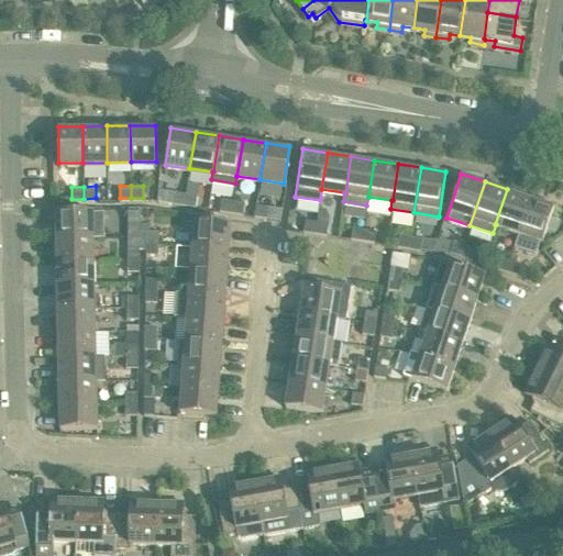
[(184,202),(186,190),(174,188),(173,201),(184,202)]
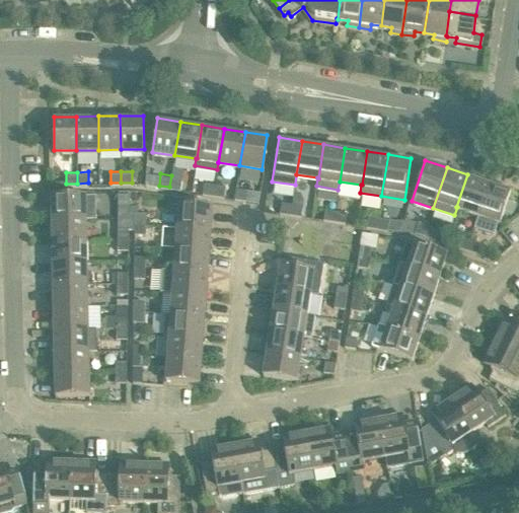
[(477,214),(488,181),(467,174),(456,207),(457,207),(477,214)]
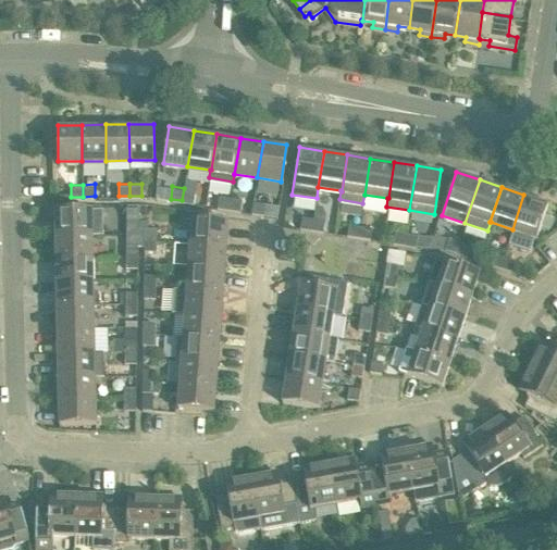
[(194,202),(195,190),(184,188),(182,200),(194,202)]
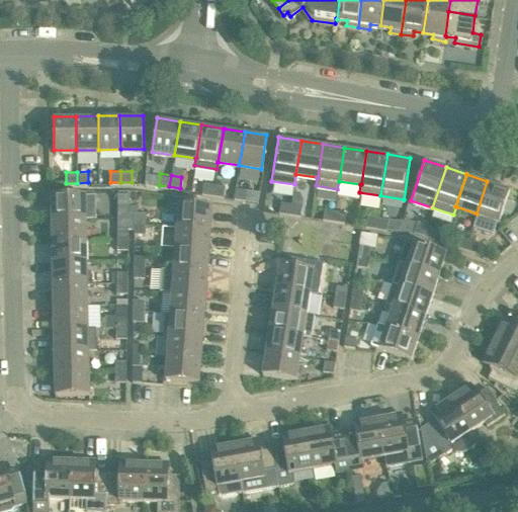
[(212,193),(214,182),(203,180),(201,191),(212,193)]
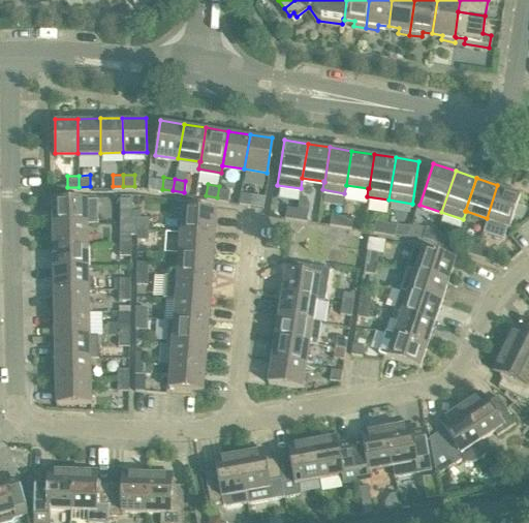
[(487,218),(483,229),(503,236),(506,225),(508,225),(514,211),(517,201),(520,192),(497,185),(487,218)]
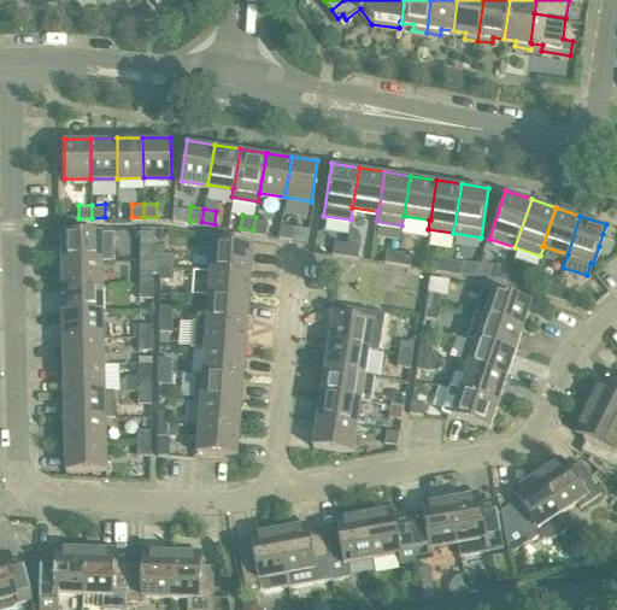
[(266,233),(268,218),(256,217),(253,230),(266,233)]
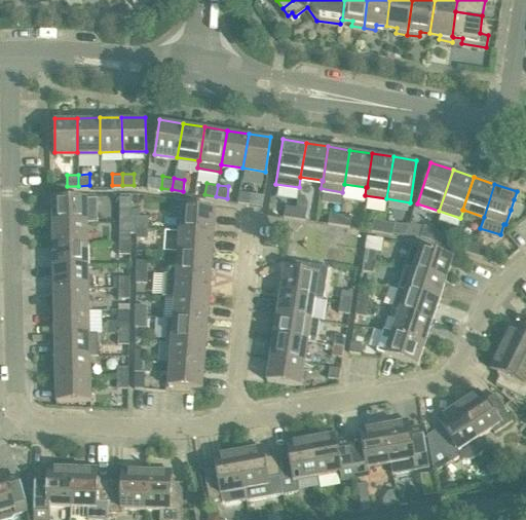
[(249,201),(251,190),(239,188),(237,199),(249,201)]
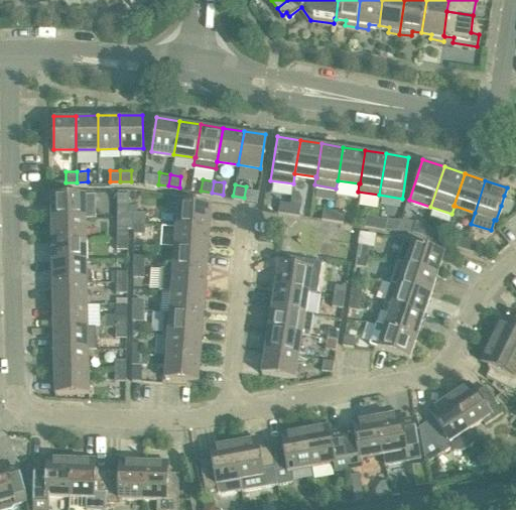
[(117,187),(117,190),(117,202),(128,202),(128,190),(128,187),(117,187)]
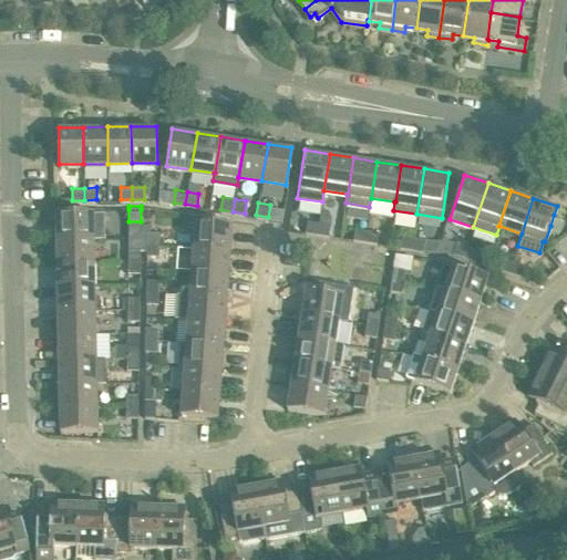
[(93,236),(105,236),(104,210),(55,210),(57,236),(93,235),(93,236)]
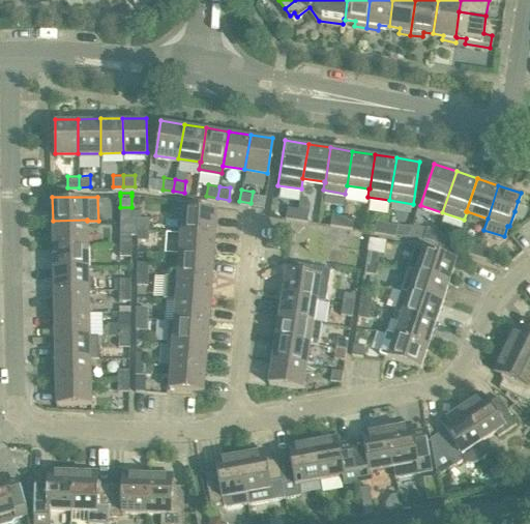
[(518,201),(514,211),(524,214),(527,204),(518,201)]
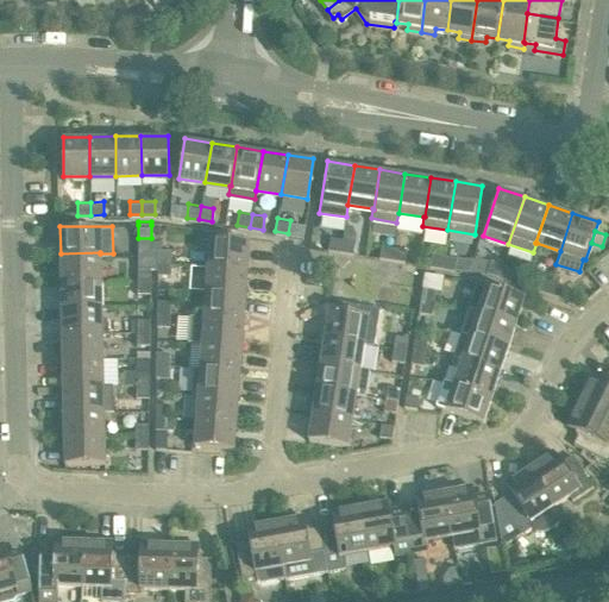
[(341,250),(343,237),(331,234),(328,248),(341,250)]
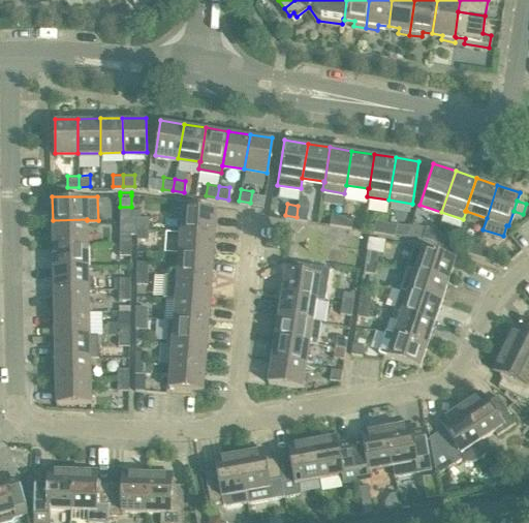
[(215,231),(217,208),(182,205),(180,227),(215,231)]
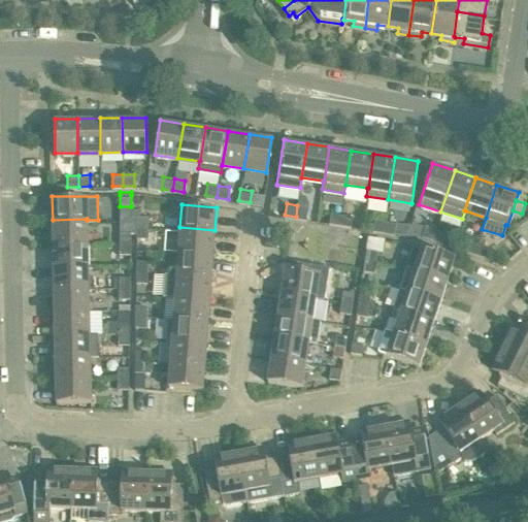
[(306,218),(308,207),(297,205),(296,217),(306,218)]
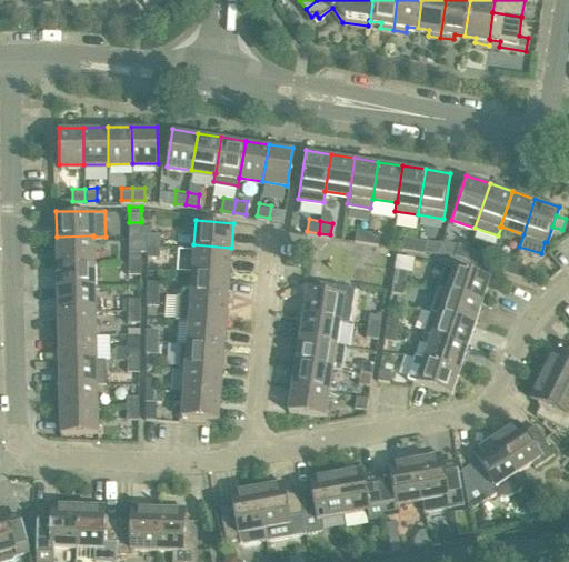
[(367,240),(368,229),(357,227),(355,238),(367,240)]
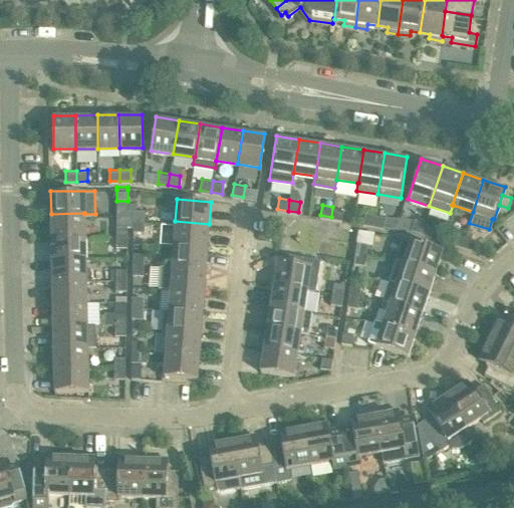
[(341,219),(343,208),(332,207),(331,217),(341,219)]
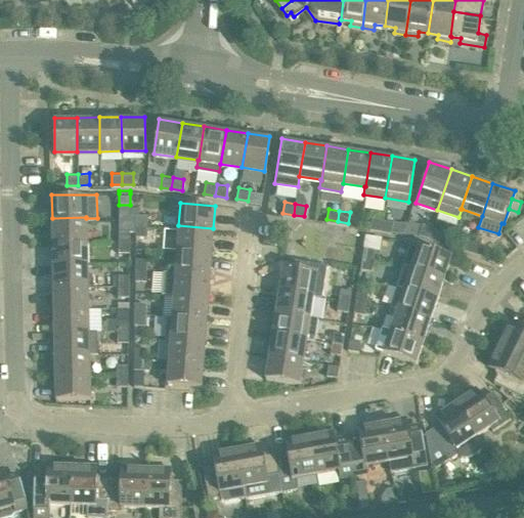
[(147,224),(147,213),(136,212),(136,224),(147,224)]
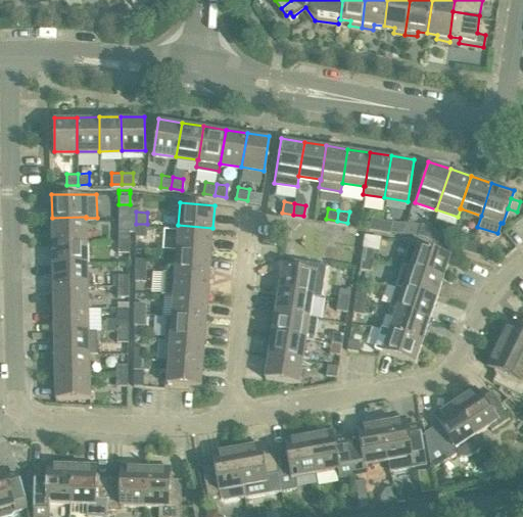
[(380,228),(382,218),(371,216),(370,226),(380,228)]
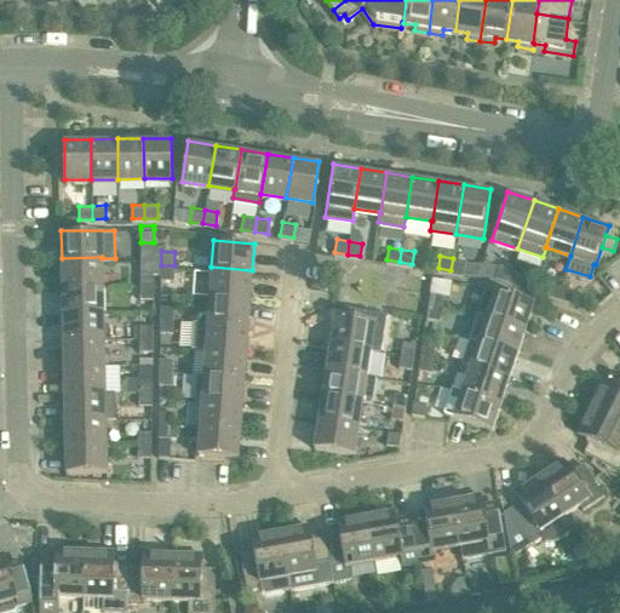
[(103,282),(102,258),(102,257),(62,258),(62,285),(103,282)]
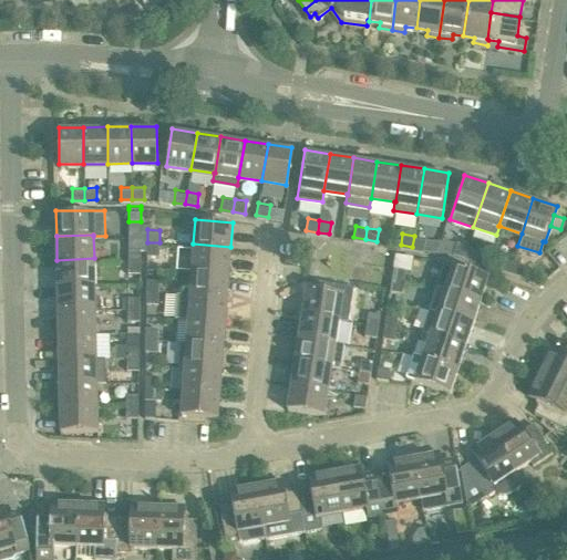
[(424,249),(426,237),(414,236),(412,247),(424,249)]
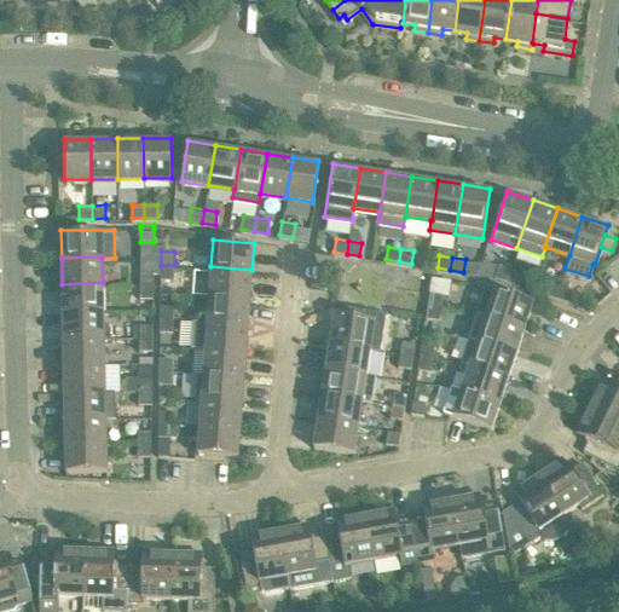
[(507,278),(510,266),(498,263),(495,275),(507,278)]
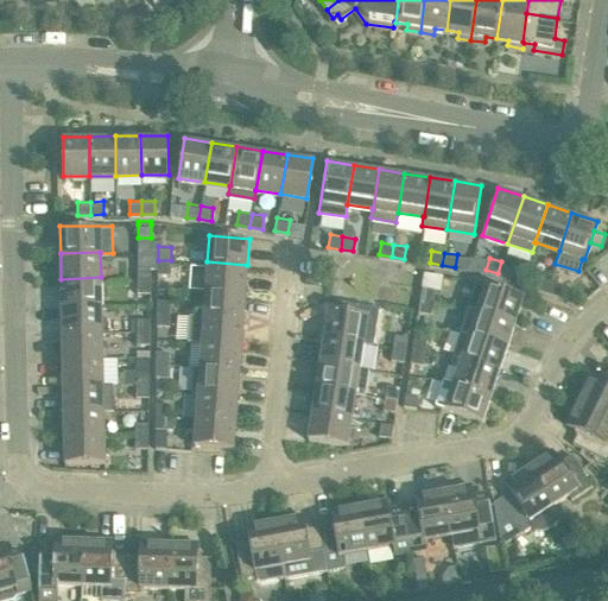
[(171,272),(171,260),(158,260),(158,272),(171,272)]
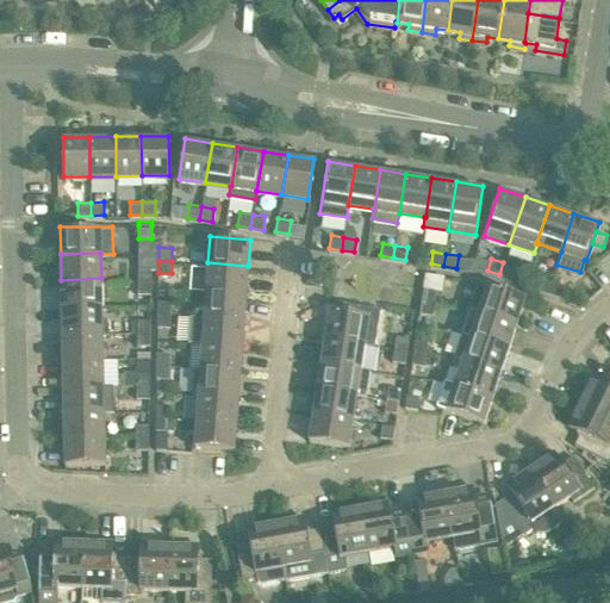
[(247,291),(248,266),(207,262),(206,288),(247,291)]
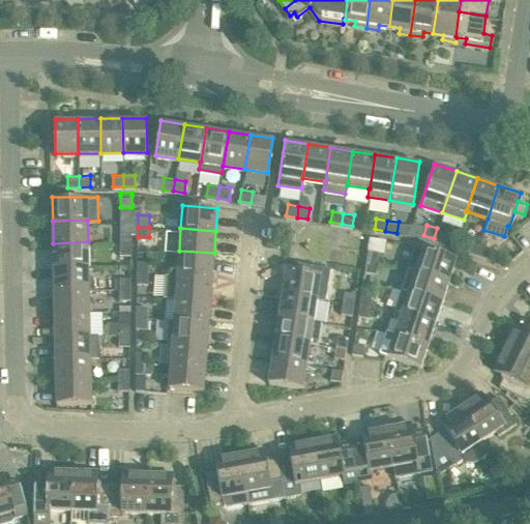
[(444,241),(447,231),(437,228),(434,238),(444,241)]
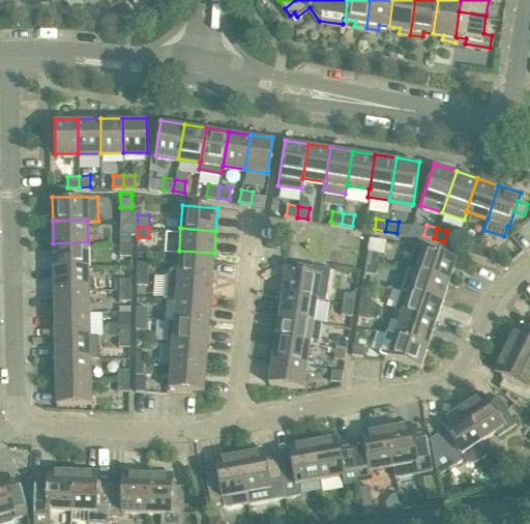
[(131,241),(131,231),(120,231),(120,241),(131,241)]
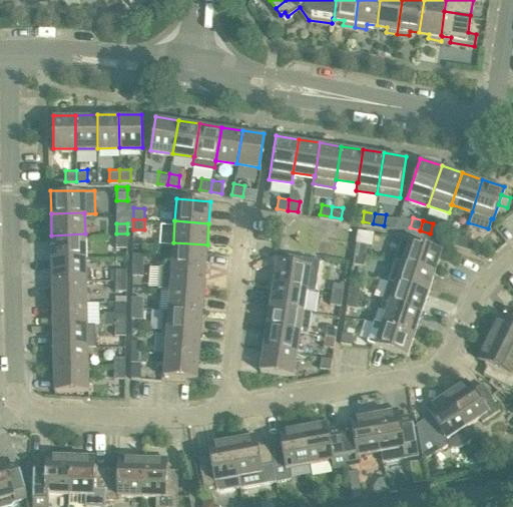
[(461,244),(464,234),(455,230),(451,241),(461,244)]
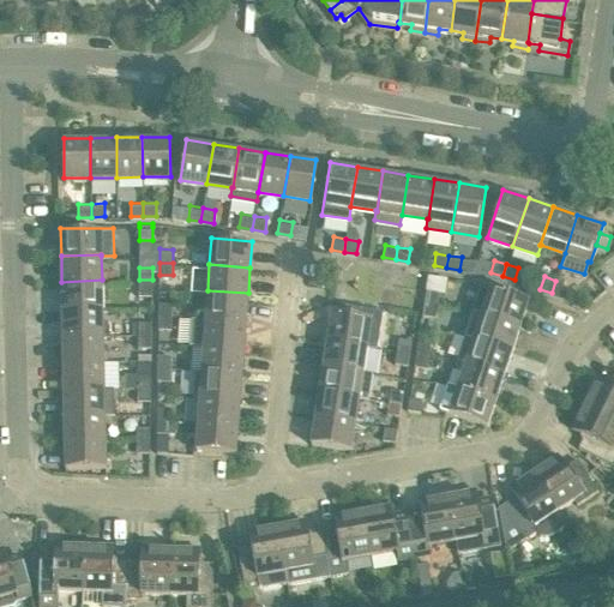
[(62,307),(102,306),(102,280),(61,282),(62,307)]
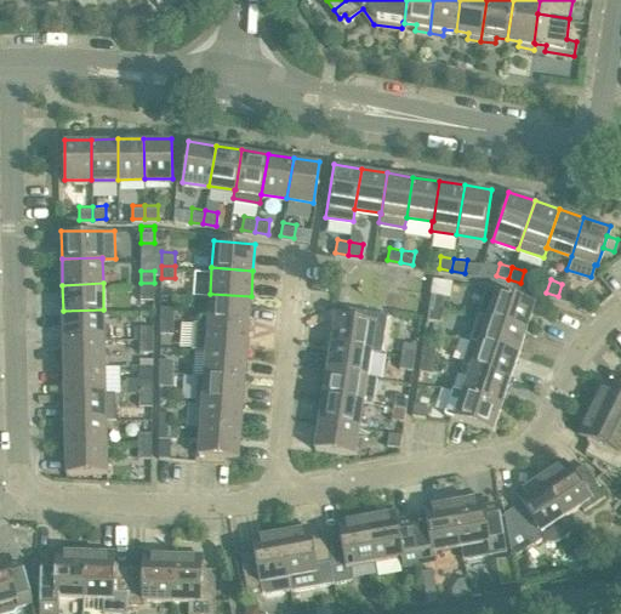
[(154,296),(154,283),(141,283),(140,296),(154,296)]
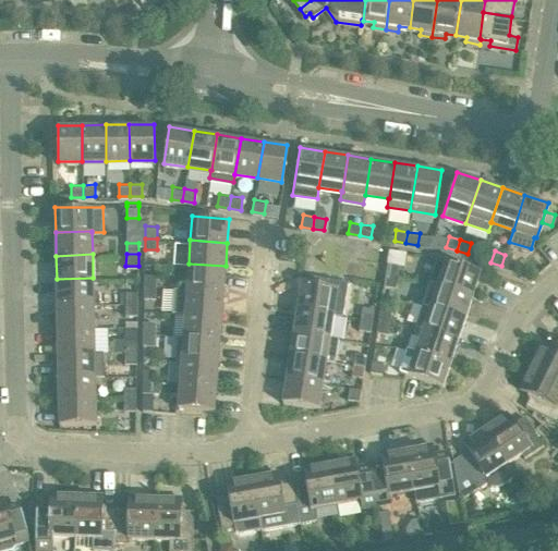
[(472,292),(480,269),(437,255),(429,279),(429,280),(437,282),(438,281),(472,292)]
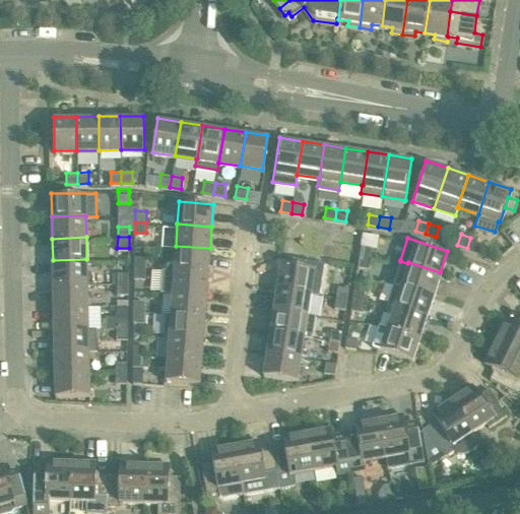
[(477,251),(481,241),(470,238),(467,248),(477,251)]
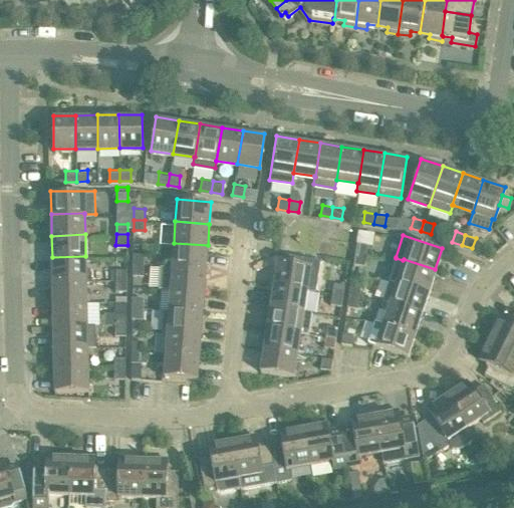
[(365,252),(367,242),(357,240),(355,251),(365,252)]
